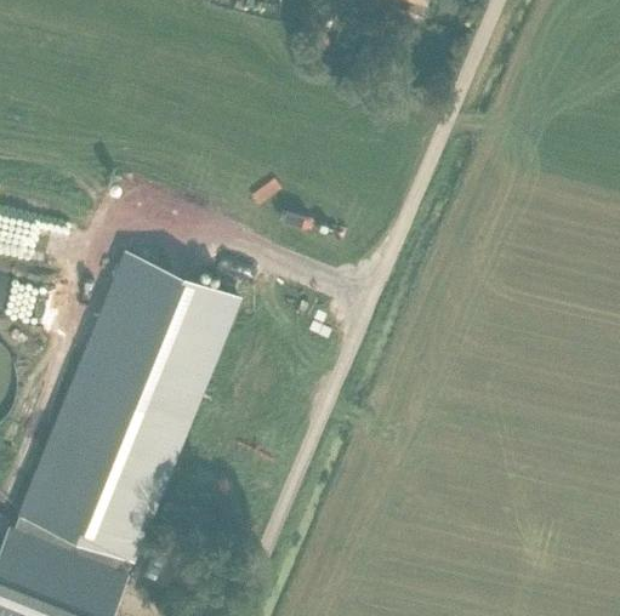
[(428,0),(391,0),(393,0),(392,6),(425,16),(428,0)]
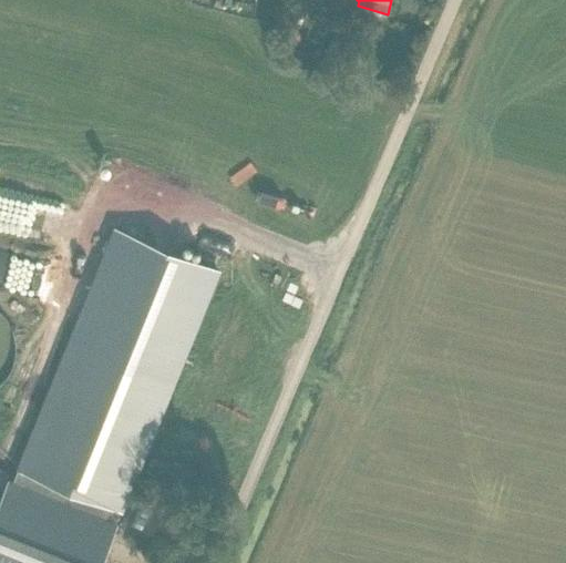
[(289,33),(291,38),(296,45),(302,42),(296,30),(289,33)]
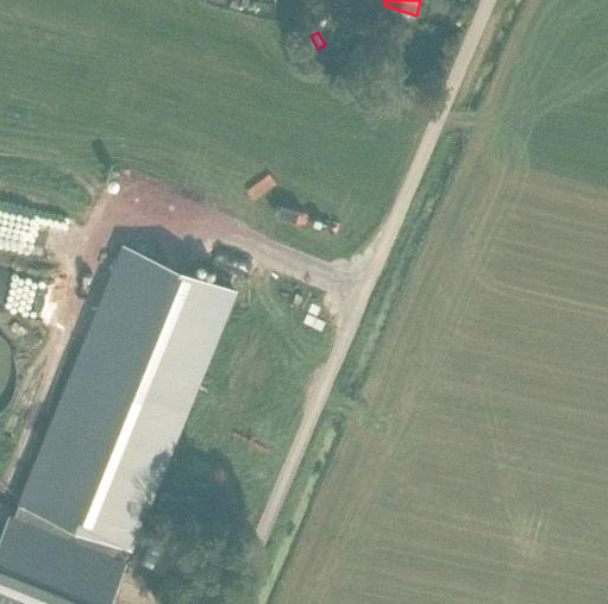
[(132,552),(236,295),(125,250),(20,507),(50,518),(45,532),(11,518),(0,545),(0,603),(111,603),(126,565),(125,564),(130,551),(132,552)]
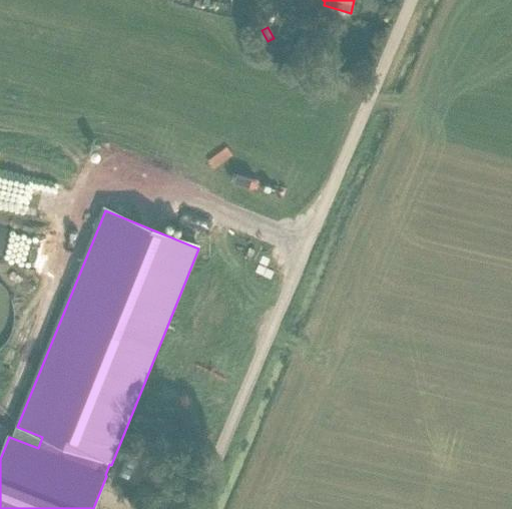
[(239,260),(237,268),(260,274),(262,266),(239,260)]
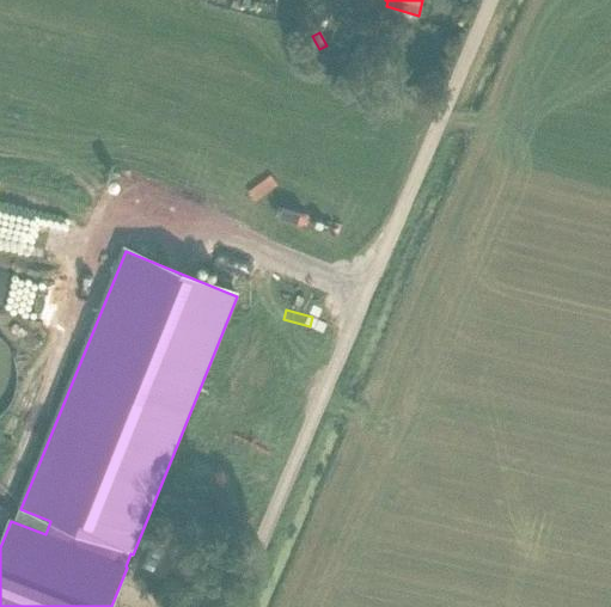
[(0,418),(2,417),(8,410),(11,403),(14,394),(17,385),(17,375),(16,366),(12,356),(8,349),(2,342),(0,339),(0,418)]
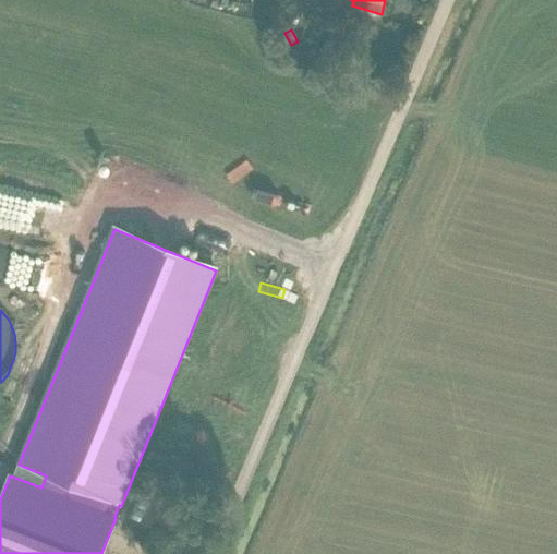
All buildings are outlined.
